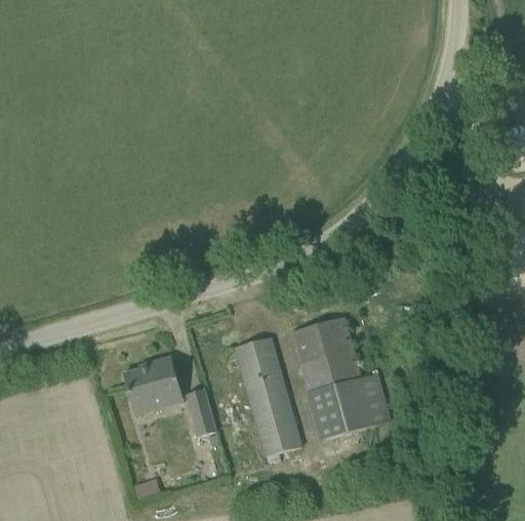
[(307,391),(320,439),(391,421),(377,372),(361,376),(344,316),(292,330),(309,391),(307,391)]
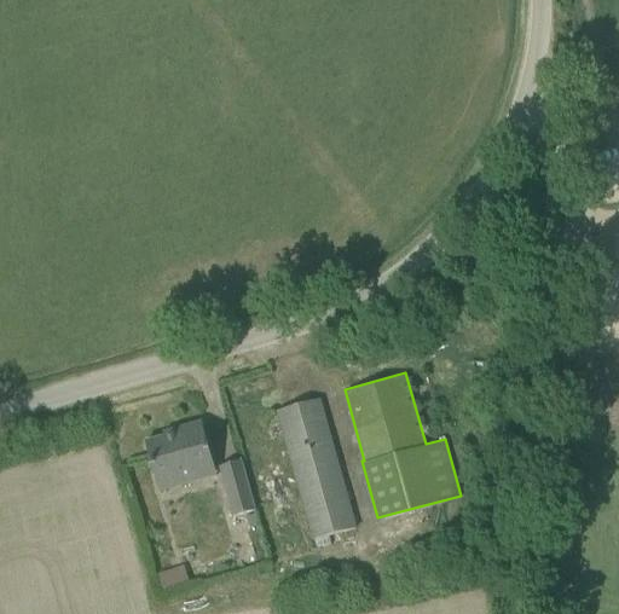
[(284,430),(314,537),(354,525),(325,420),(319,397),(278,407),(284,430)]
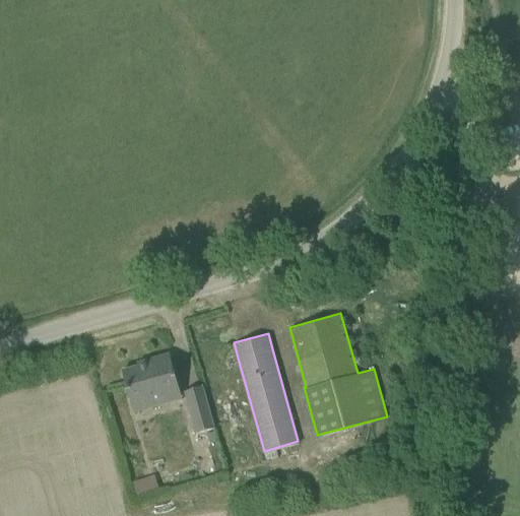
[(122,369),(128,388),(134,412),(183,399),(170,351),(146,359),(147,362),(122,369)]
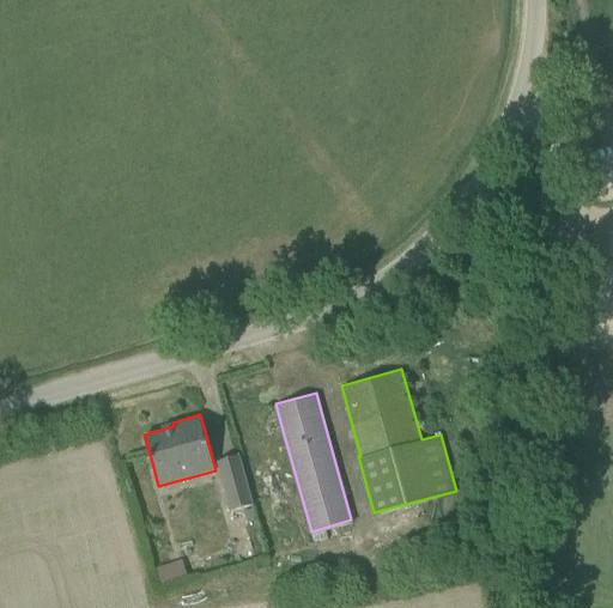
[(218,460),(232,510),(253,504),(238,454),(218,460)]
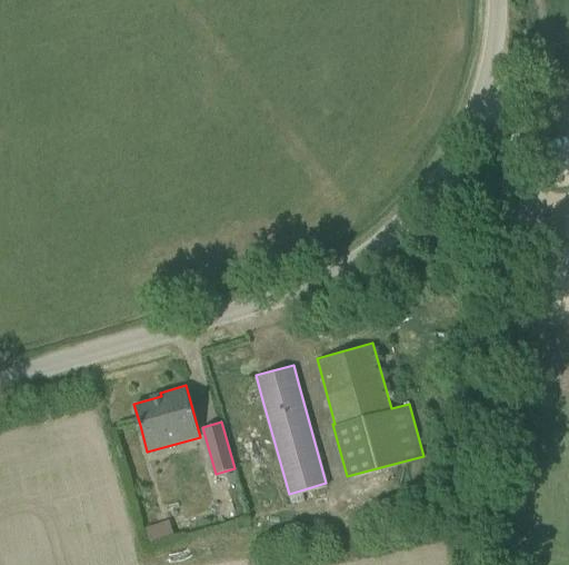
[(157,523),(145,526),(149,541),(161,536),(157,523)]
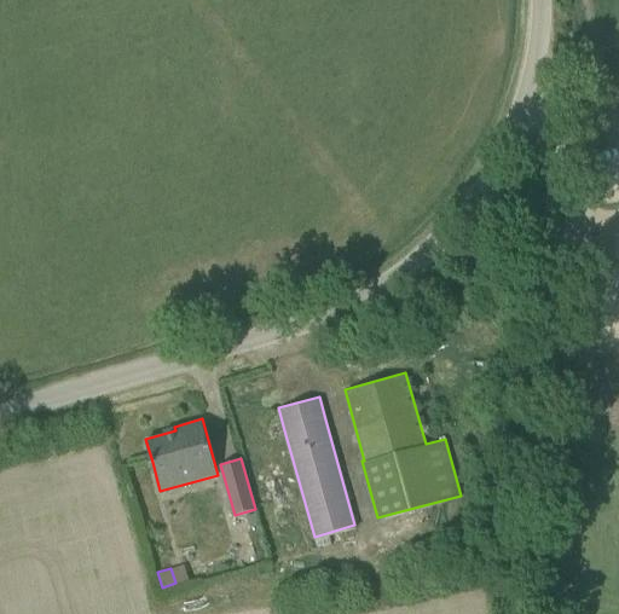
All buildings are outlined.
